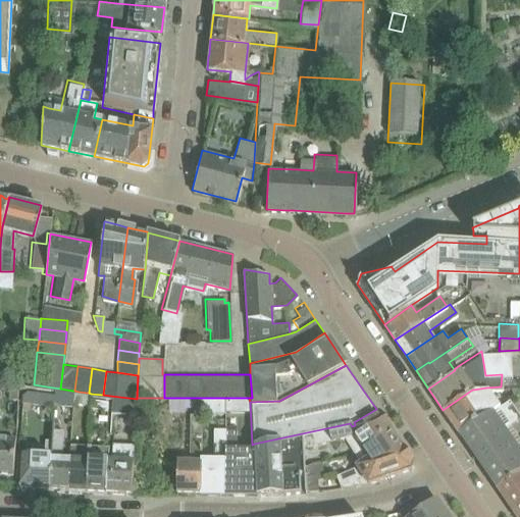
[(9,381),(9,397),(16,398),(17,382),(9,381)]
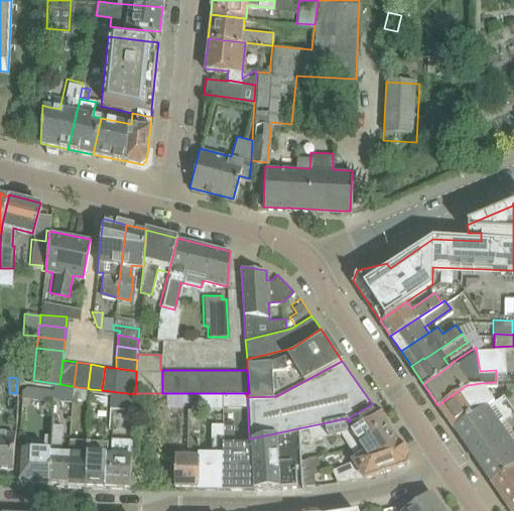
[(52,383),(52,388),(52,397),(71,397),(71,396),(72,386),(59,384),(52,383)]
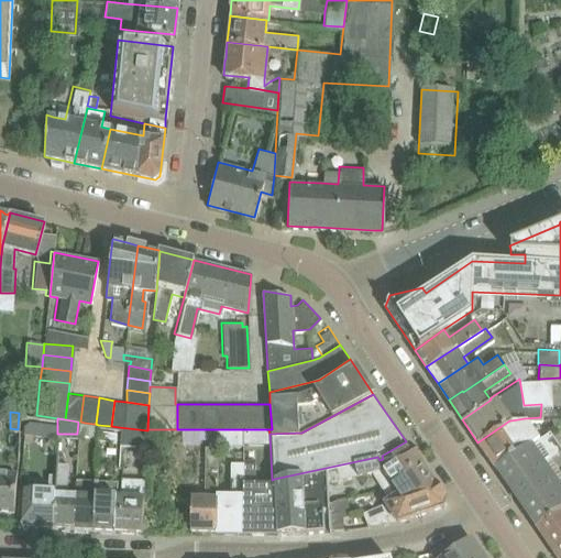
[(510,420),(479,442),(494,466),(537,436),(526,418),(525,418),(510,420)]
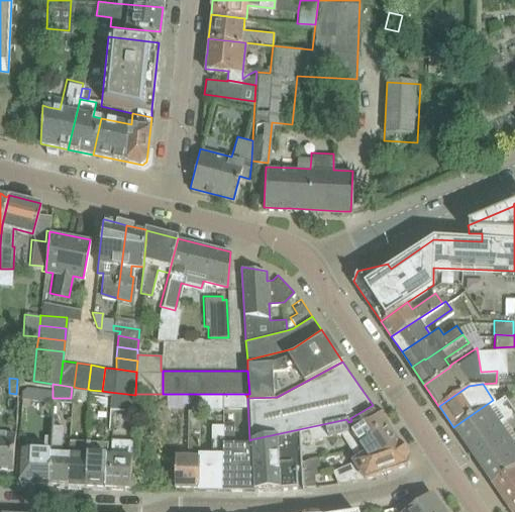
[(33,387),(32,397),(53,399),(53,398),(53,389),(33,387)]
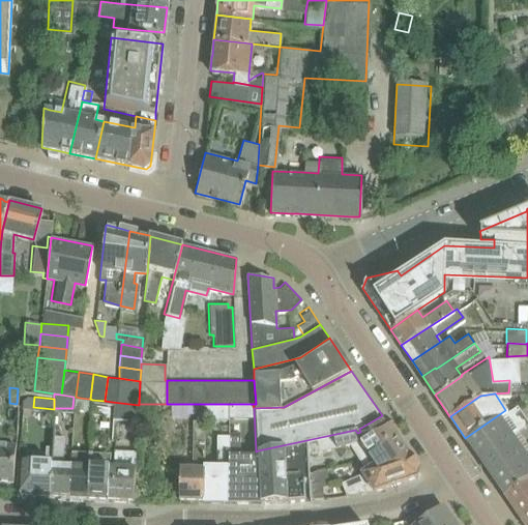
[(86,409),(88,399),(80,398),(76,397),(74,397),(72,407),(86,409)]
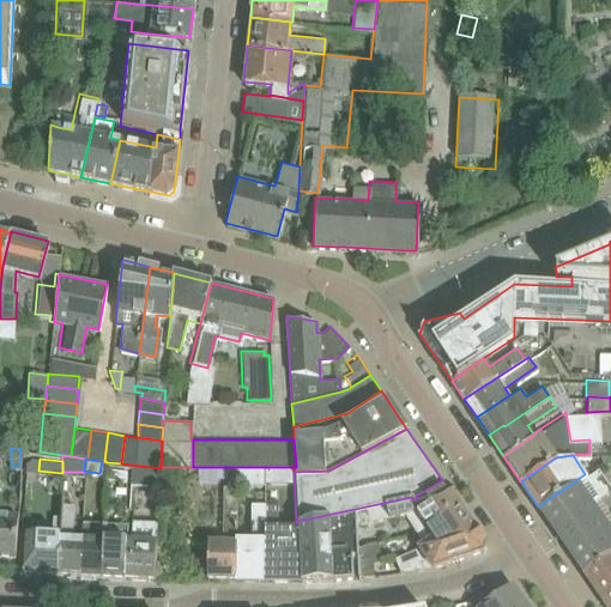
[(159,483),(161,468),(129,465),(128,481),(159,483)]
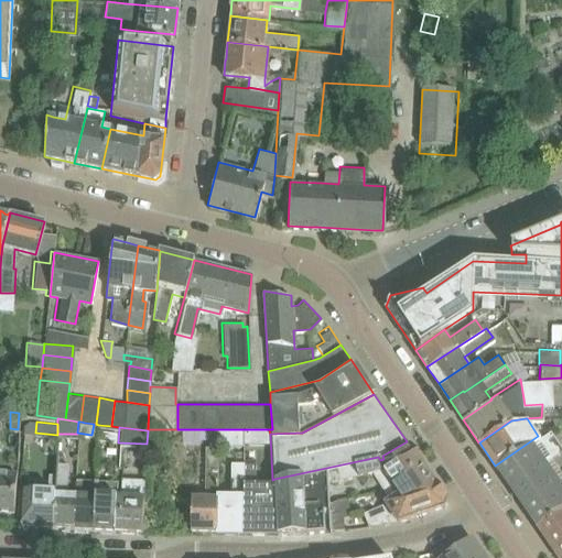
[(538,436),(495,466),(508,485),(536,525),(560,507),(561,506),(561,479),(558,482),(544,463),(551,459),(561,450),(561,447),(549,428),(538,436)]
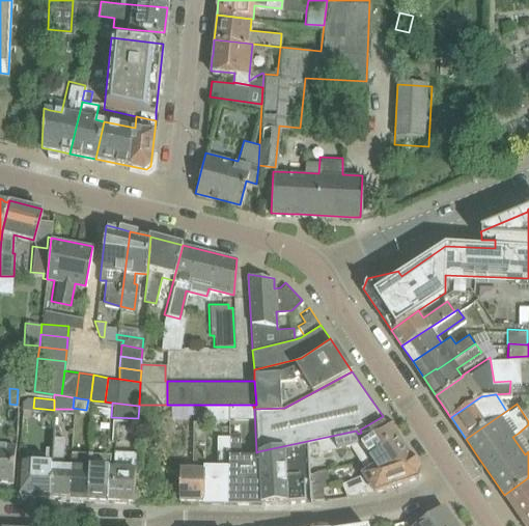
[(92,405),(91,414),(108,416),(109,407),(92,405)]
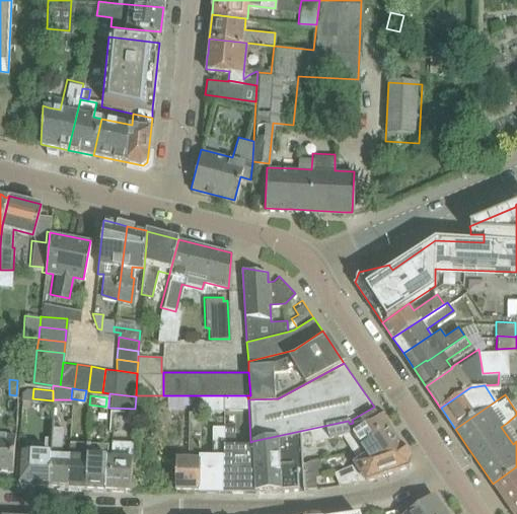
[(200,395),(183,395),(183,404),(200,404),(200,395)]
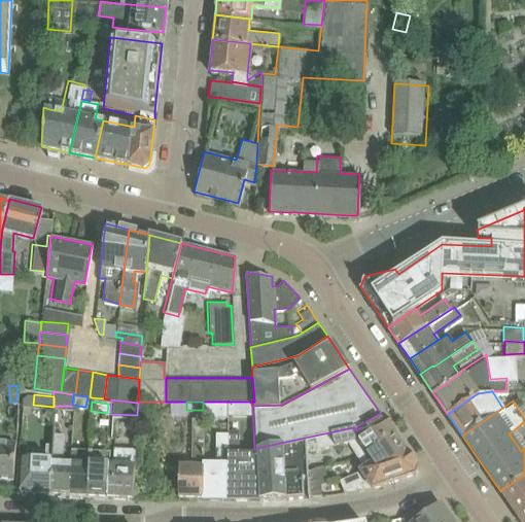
[(203,410),(202,414),(226,414),(226,402),(203,402),(203,410)]
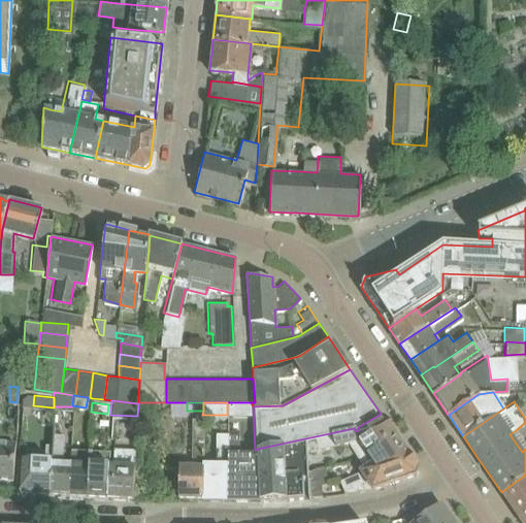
[(177,497),(202,497),(202,464),(202,417),(190,417),(190,460),(183,460),(183,465),(177,465),(177,497)]
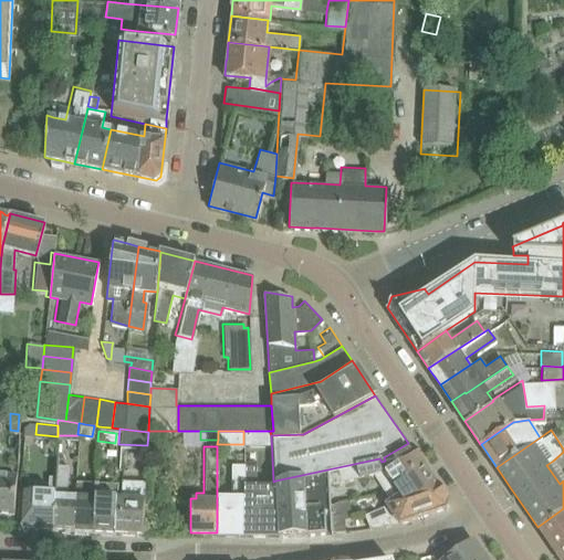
[(379,458),(327,469),(329,481),(373,472),(384,489),(423,465),(410,446),(385,461),(382,462),(379,458)]
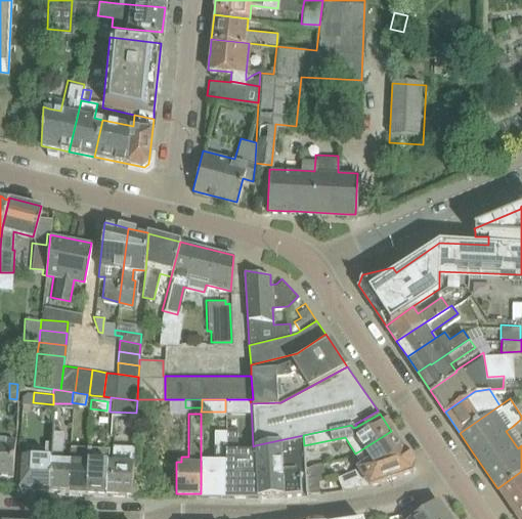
[(213,460),(201,460),(201,461),(201,493),(225,494),(225,429),(213,429),(213,460)]
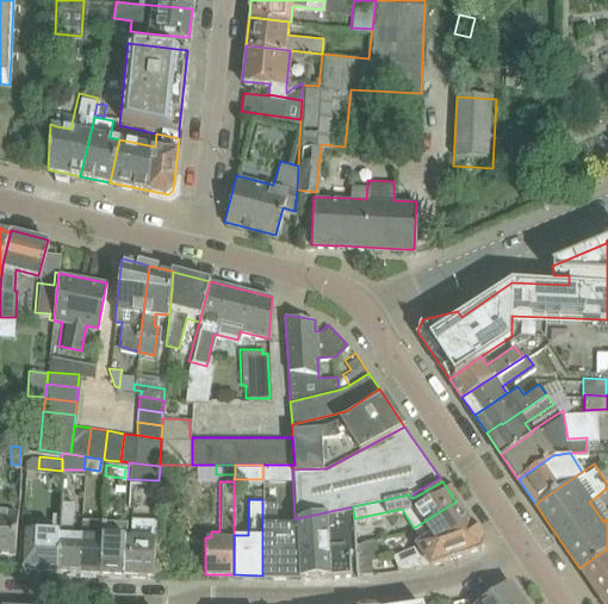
[(275,500),(262,499),(262,576),(299,576),(297,518),(295,520),(275,520),(275,500)]
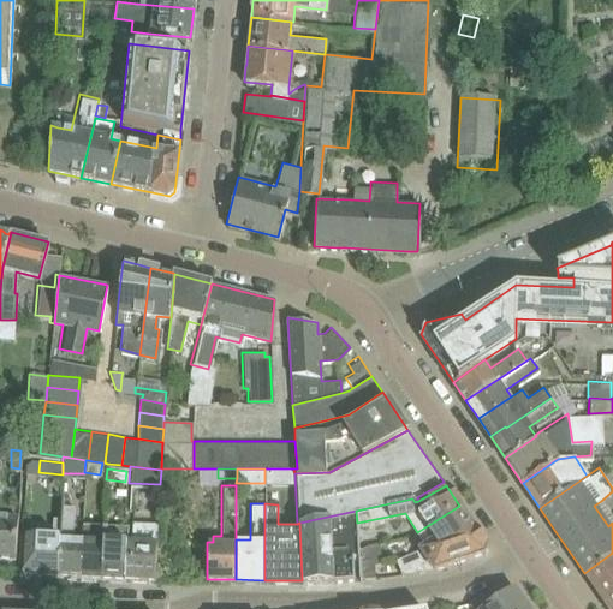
[(60,545),(57,575),(79,578),(82,538),(71,538),(73,505),(63,505),(61,517),(60,545)]
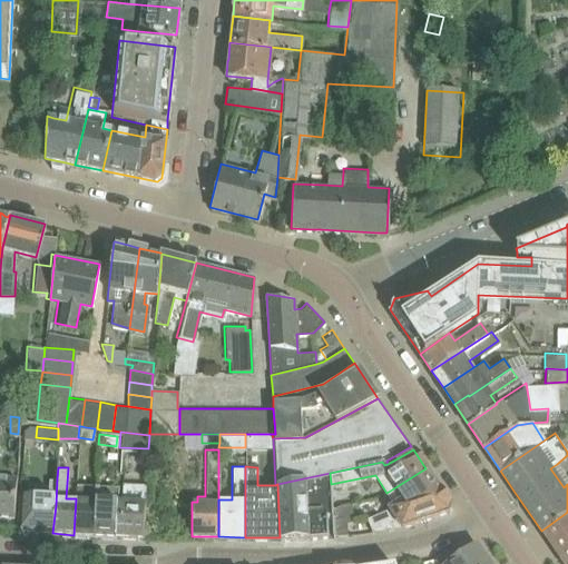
[(387,493),(393,504),(389,506),(365,516),(368,522),(373,518),(375,523),(394,516),(439,487),(426,468),(387,493)]
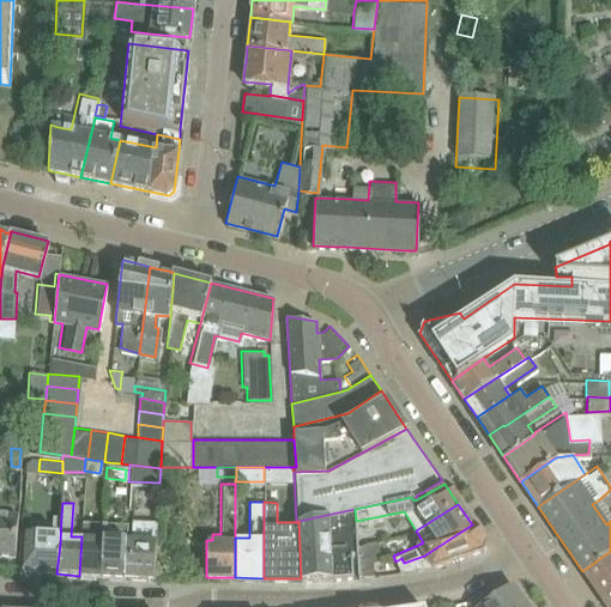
[(355,509),(298,521),(301,578),(332,577),(352,575),(351,562),(357,562),(357,544),(356,521),(355,509)]
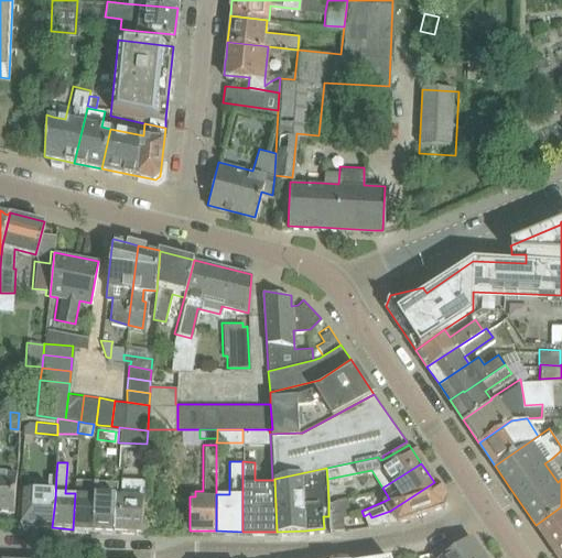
[(0,510),(13,511),(15,471),(0,469),(0,510)]
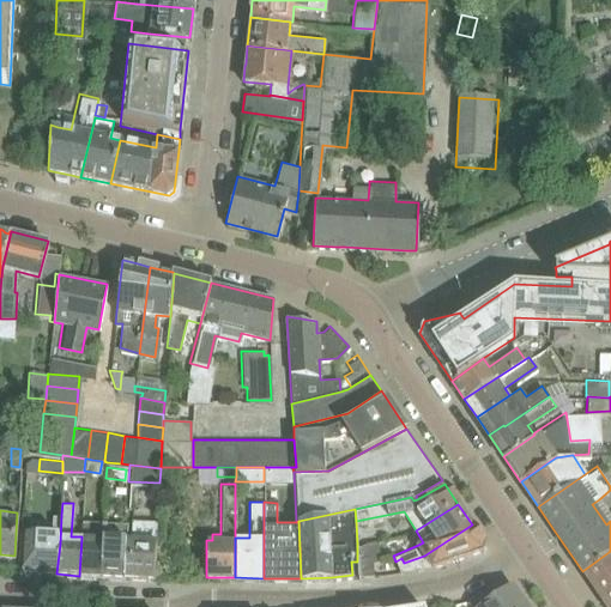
[(18,572),(34,572),(56,574),(60,544),(61,515),(49,515),(48,533),(20,532),(18,572)]
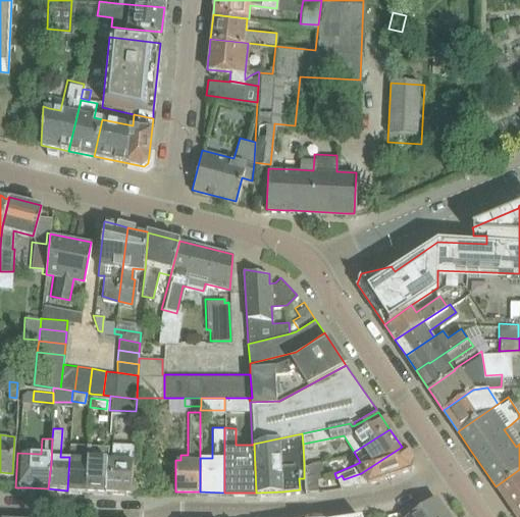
[(107,458),(105,490),(109,490),(131,492),(134,444),(111,443),(110,459),(107,458)]
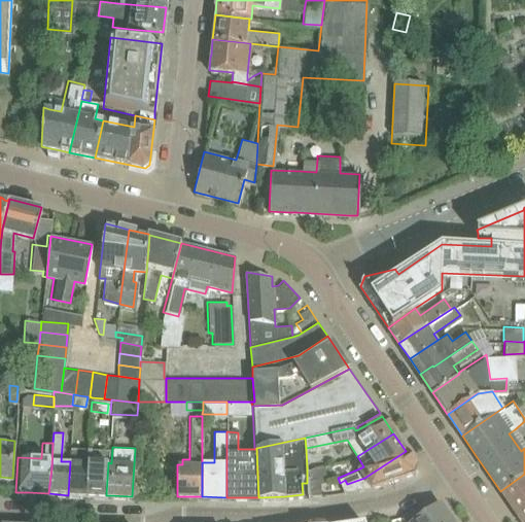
[(70,461),(68,495),(86,496),(89,449),(70,448),(70,461)]
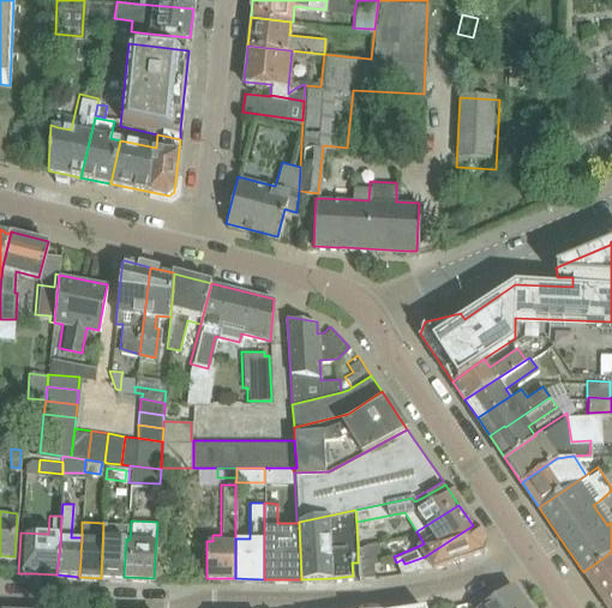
[(103,523),(101,578),(124,579),(124,577),(126,539),(127,524),(103,523)]
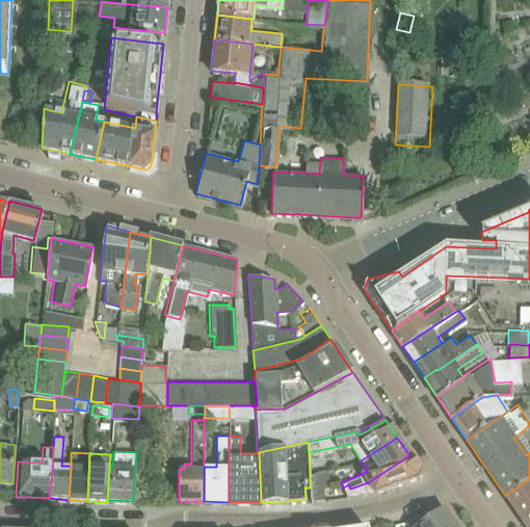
[(420,470),(409,455),(368,482),(350,489),(348,484),(343,488),(346,495),(373,491),(418,476),(420,470)]
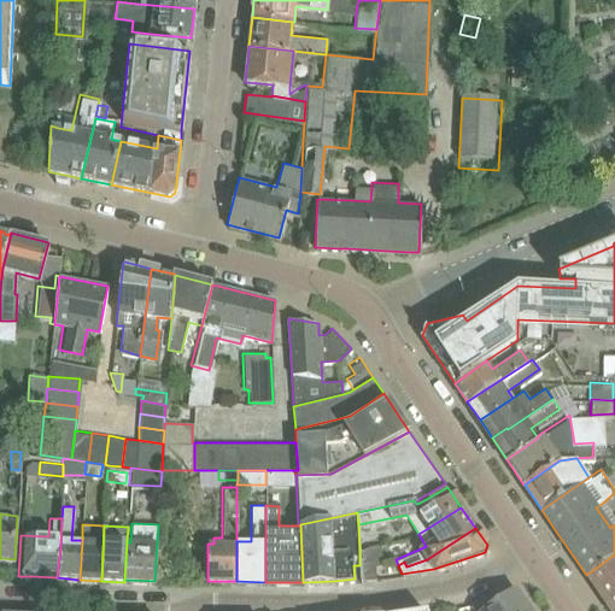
[(379,542),(364,546),(364,564),(374,563),(380,563),(379,542)]
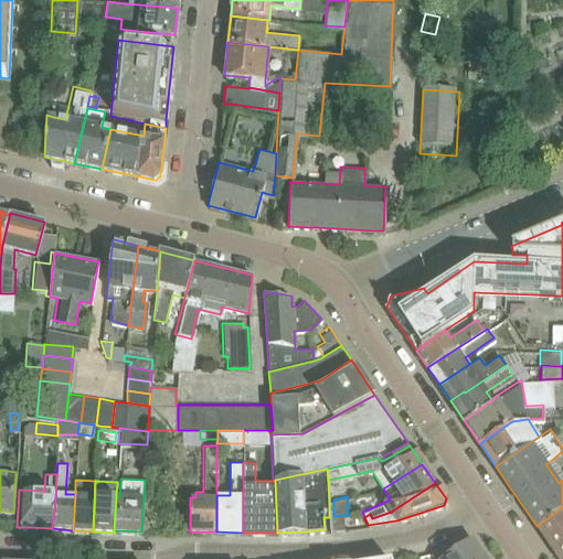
[(562,558),(562,511),(561,508),(537,526),(544,537),(559,558),(562,558)]
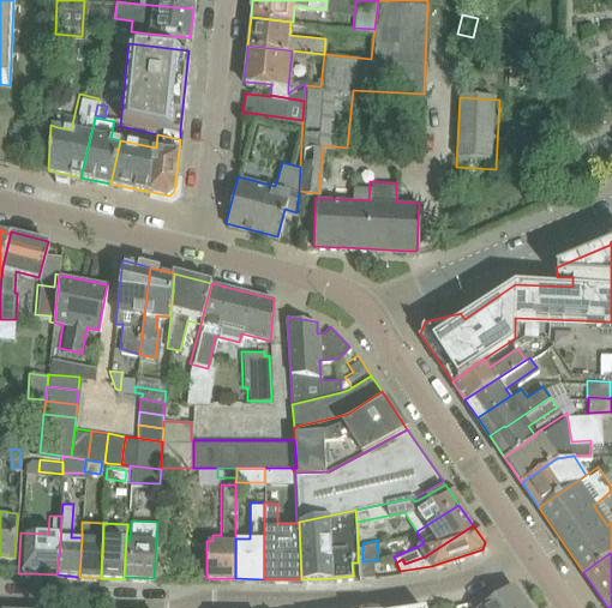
[(372,560),(363,561),(364,575),(373,575),(372,560)]
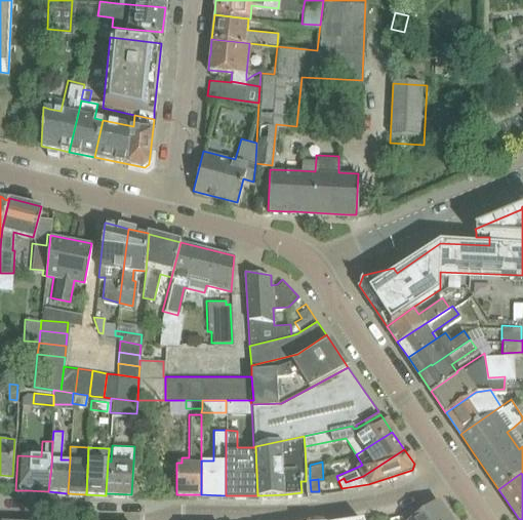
[(451,519),(438,500),(406,519),(451,519)]
